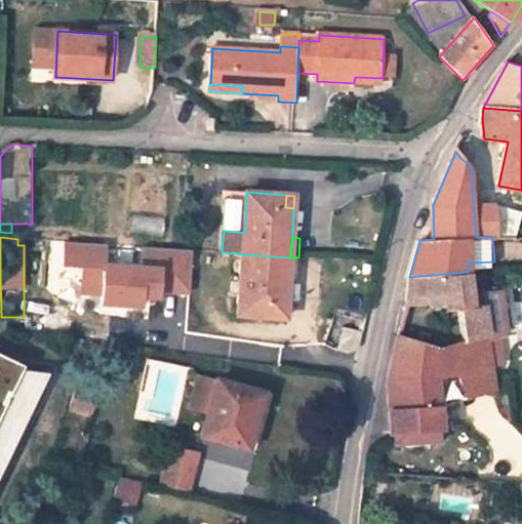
[(107,244),(67,242),(66,266),(84,267),(105,269),(104,294),(103,305),(143,307),(143,296),(159,297),(160,290),(191,292),(193,250),(145,247),(144,268),(105,265),(107,244)]
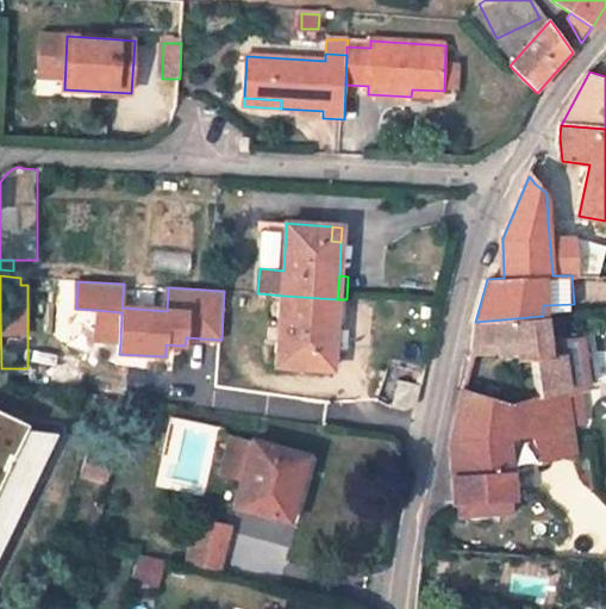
[(337,299),(283,296),(279,366),(325,370),(326,356),(333,356),(336,323),(337,299)]
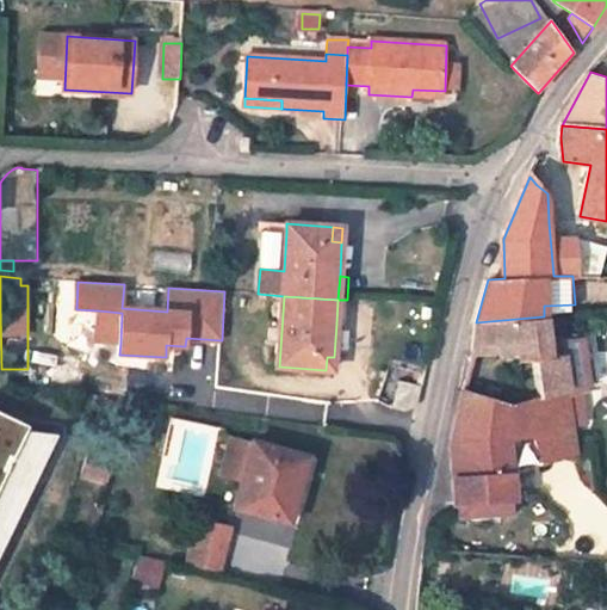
[(347,300),(338,300),(336,324),(346,325),(347,300)]
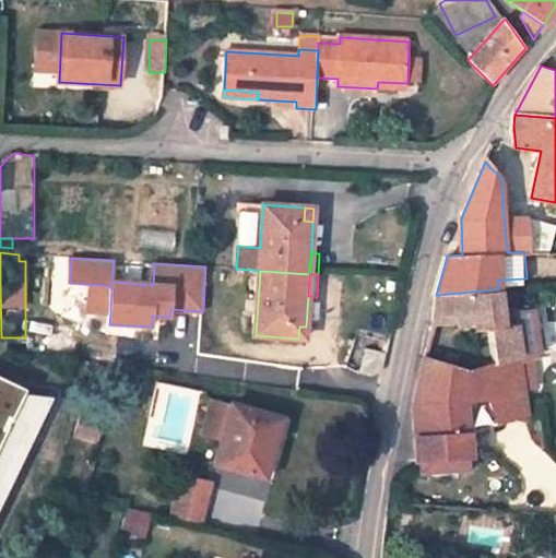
[(111,286),(90,284),(87,312),(110,313),(111,286)]
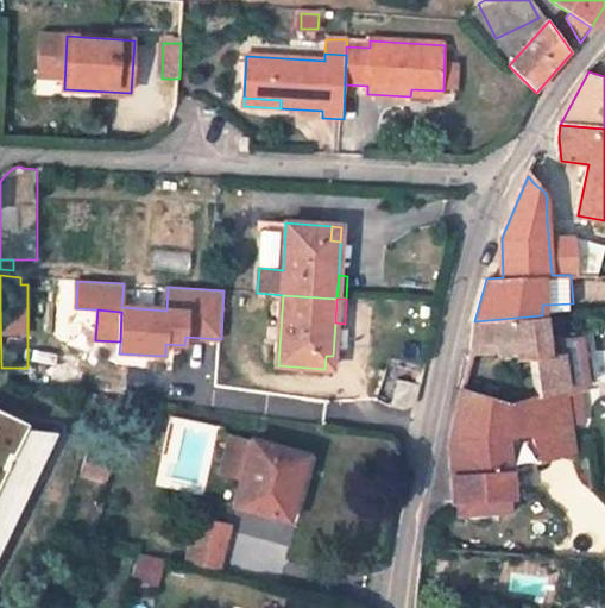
[(542,315),(474,321),(473,351),(517,348),(518,356),(535,357),(541,397),(514,405),(522,437),(534,436),(571,424),(567,387),(562,356),(547,356),(546,340),(542,315)]
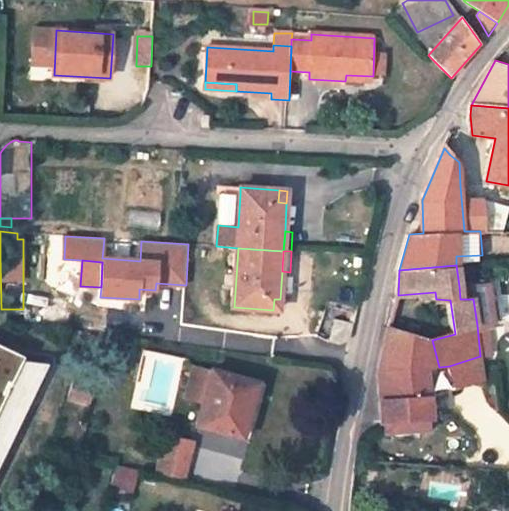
[(460,299),(473,299),(477,325),(496,323),(491,283),(459,286),(460,299)]
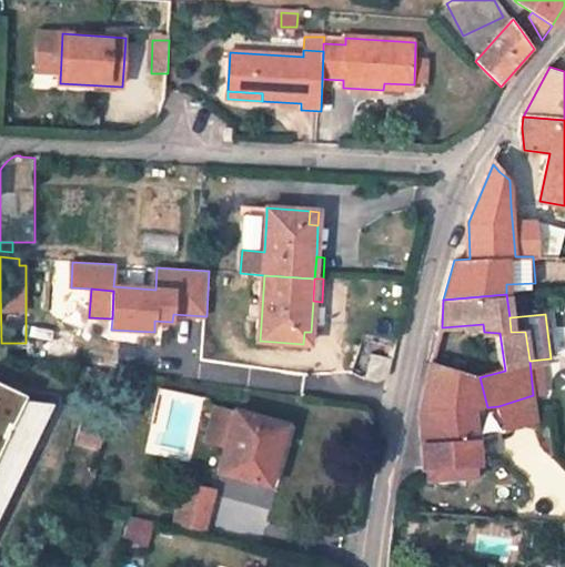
[(81,348),(31,342),(29,361),(79,367),(81,348)]
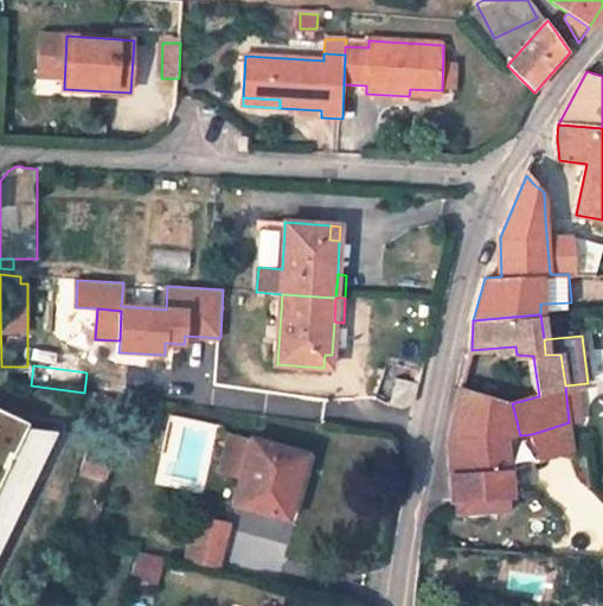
[(422,384),(399,378),(392,406),(405,409),(417,402),(422,384)]
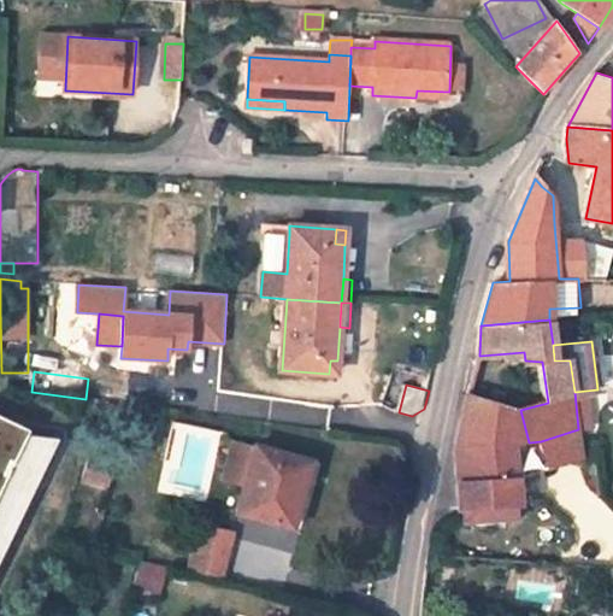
[(520,410),(470,394),(459,445),(463,512),(469,512),(469,521),(519,518),(518,477),(522,476),(518,445),(529,443),(520,410)]
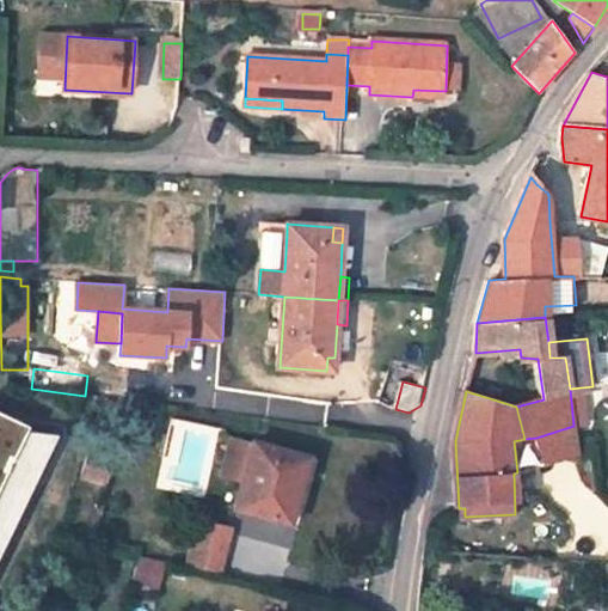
[(0,419),(0,428),(23,432),(0,419)]
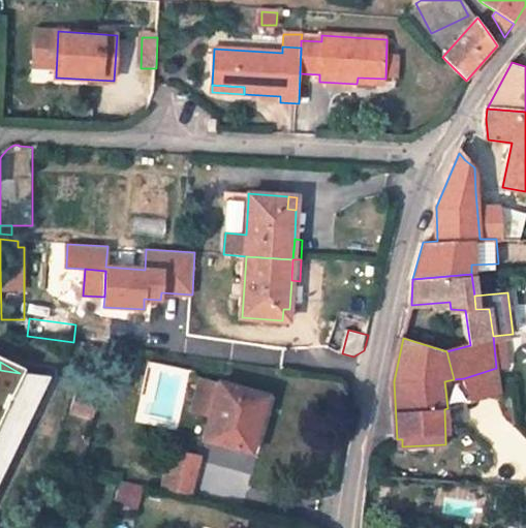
[(496,368),(464,378),(474,400),(498,394),(496,368)]
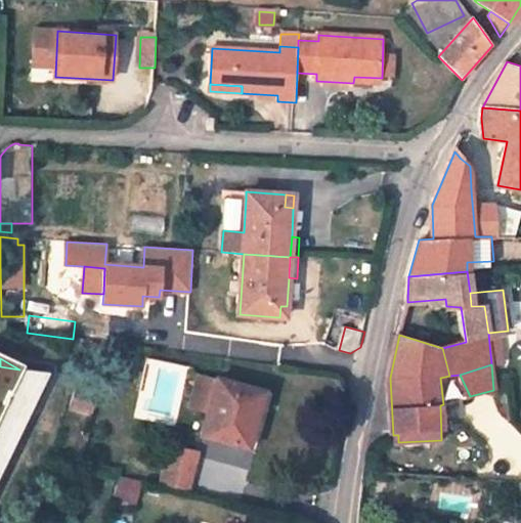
[(0,522),(0,476),(47,373),(19,369),(0,366),(0,522)]
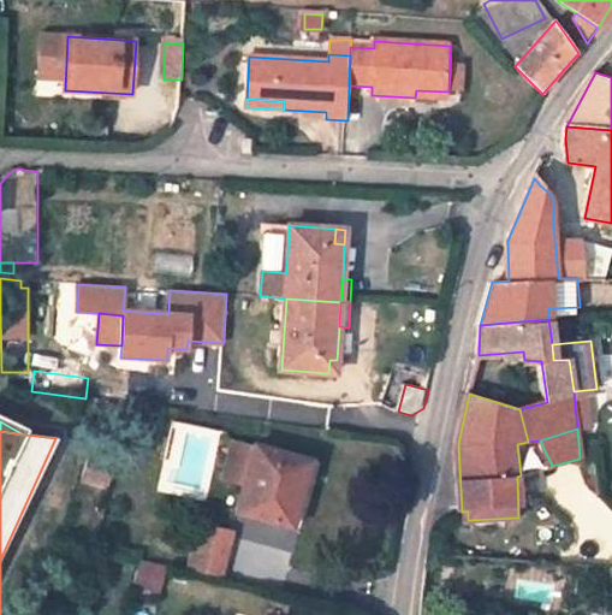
[(528,442),(517,444),(521,475),(552,466),(540,441),(528,442)]
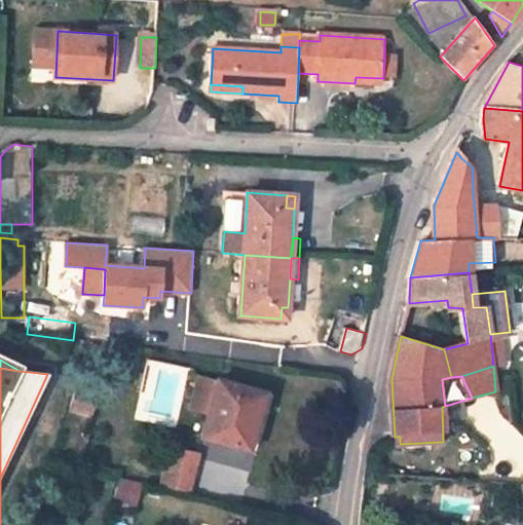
[(210,414),(217,382),(199,378),(192,410),(210,414)]
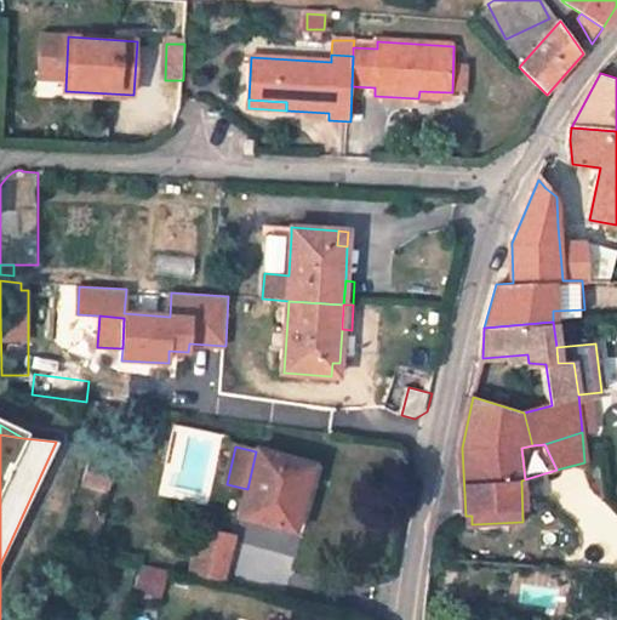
[(312,466),(257,450),(256,451),(247,489),(240,517),(296,532),(312,466)]
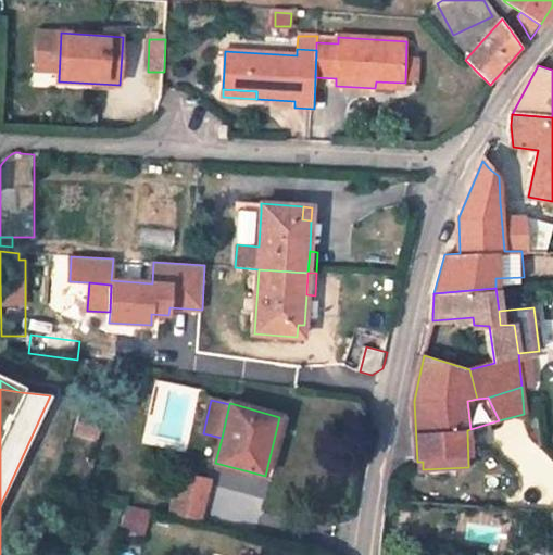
[(107,411),(84,404),(82,413),(104,419),(107,411)]
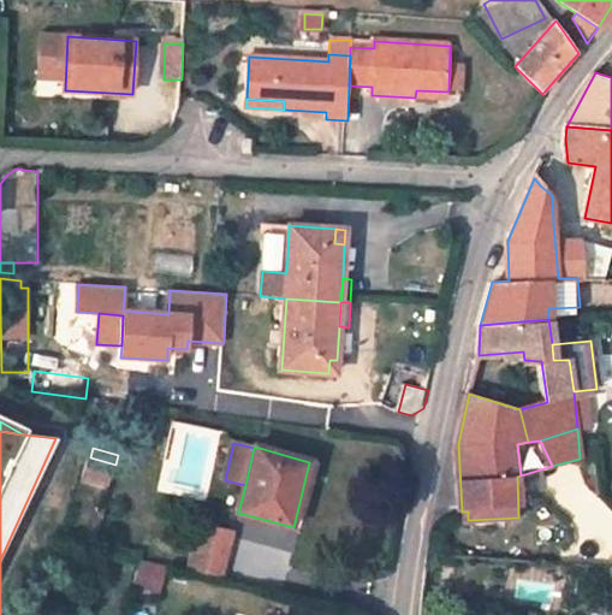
[(116,465),(90,457),(85,478),(110,485),(116,465)]
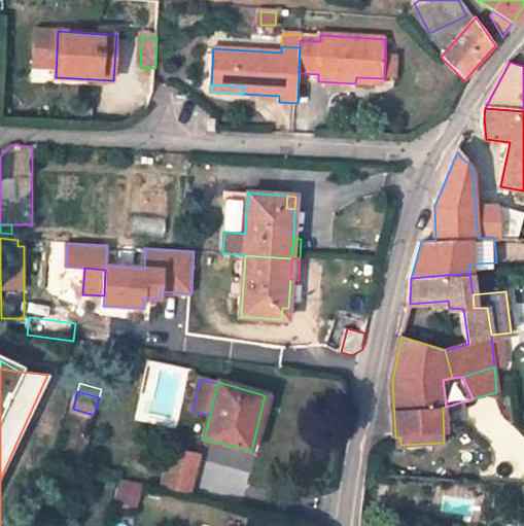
[(73,409),(72,413),(93,419),(94,415),(73,409)]
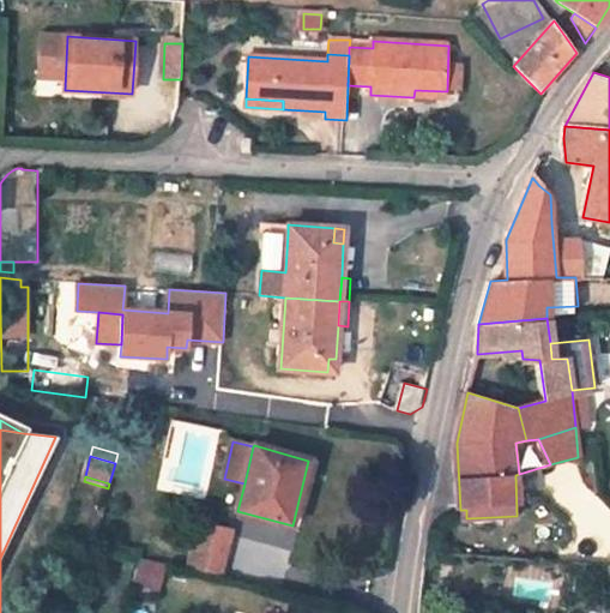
[(235,534),(199,524),(188,566),(227,575),(235,534)]
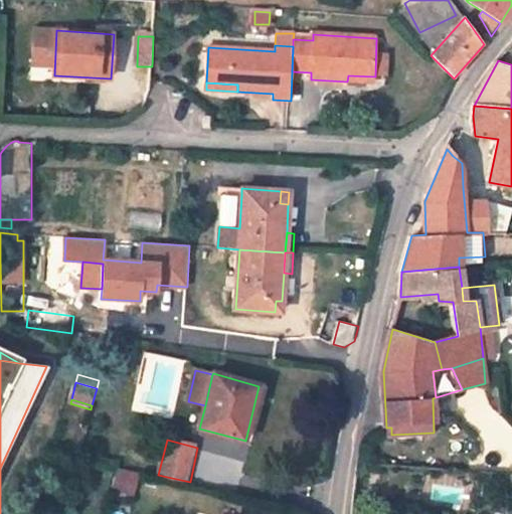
[(114,494),(138,497),(141,472),(117,470),(114,494)]
